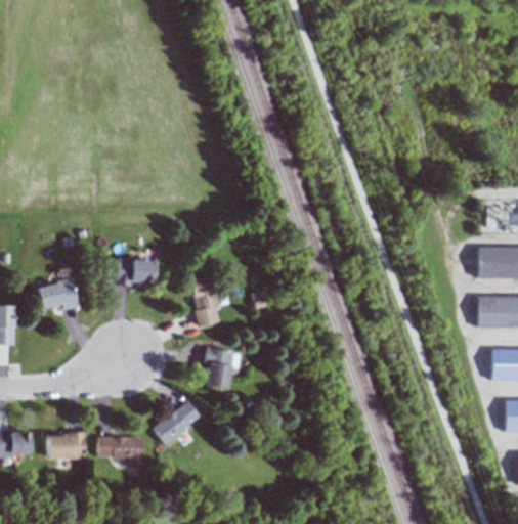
[(477,247),(517,247),(517,278),(477,278),(477,247)]
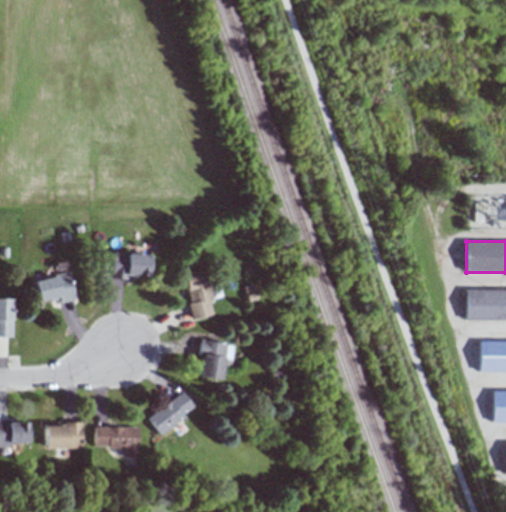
[(152,278),(153,254),(116,253),(115,277),(152,278)]
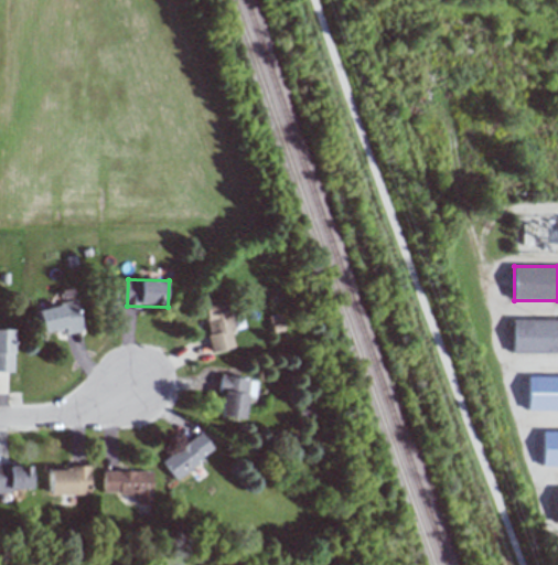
[(215,352),(238,347),(227,296),(205,300),(215,352)]
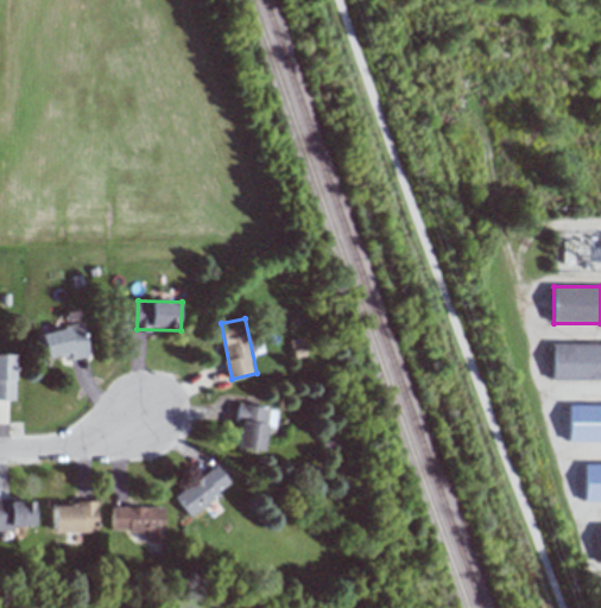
[(94,356),(87,323),(44,333),(50,358),(74,352),(76,360),(94,356)]
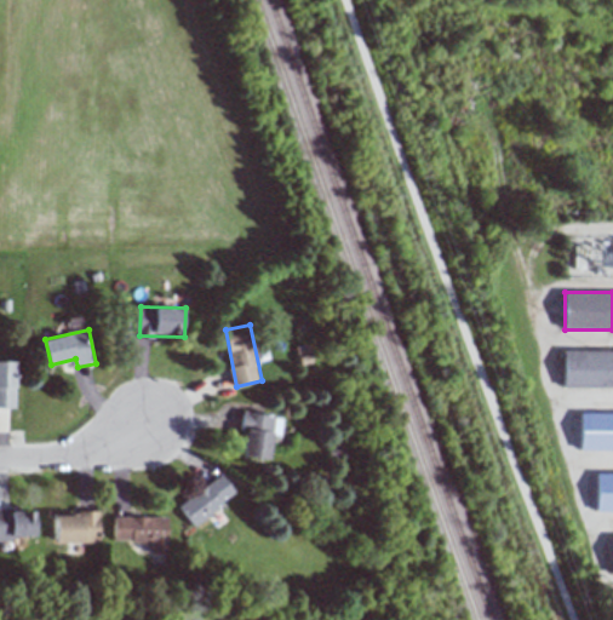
[(565,388),(612,388),(612,351),(566,351),(565,388)]
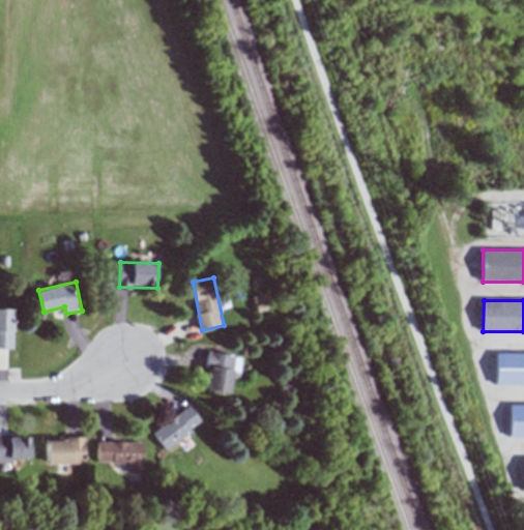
[(0,348),(17,349),(18,311),(0,310),(0,348)]
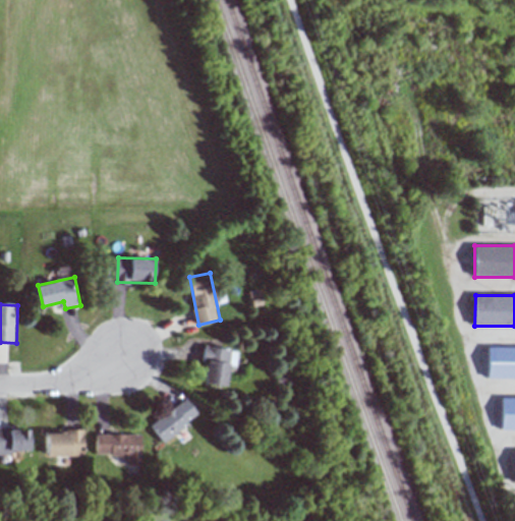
[(239,351),(207,346),(204,365),(208,365),(205,383),(227,387),(230,364),(237,365),(239,351)]
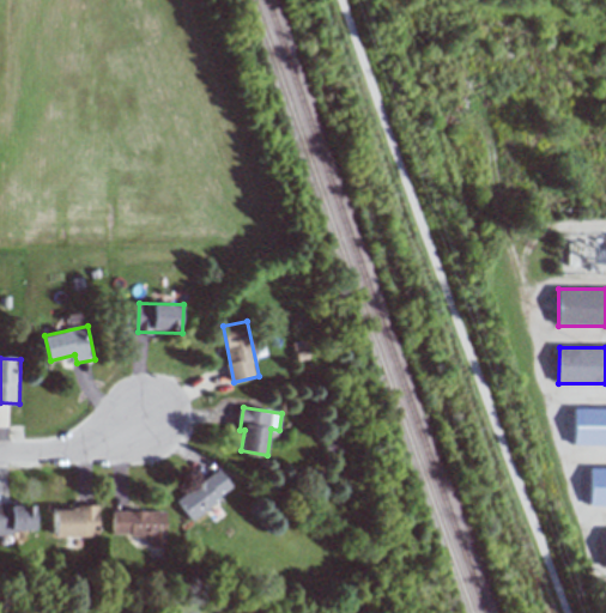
[(575,408),(605,408),(605,447),(574,447),(575,408)]
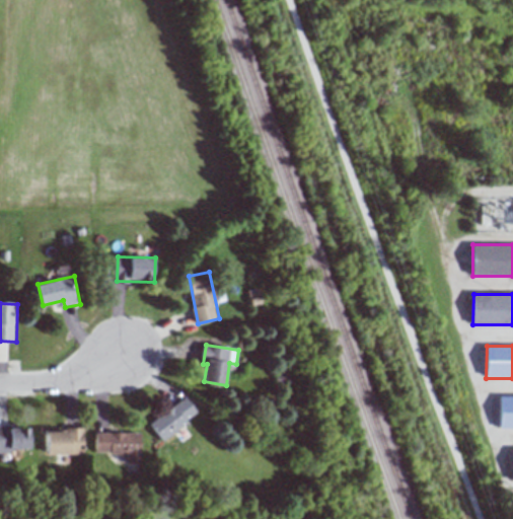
[(152,424),(165,440),(201,414),(188,396),(152,424)]
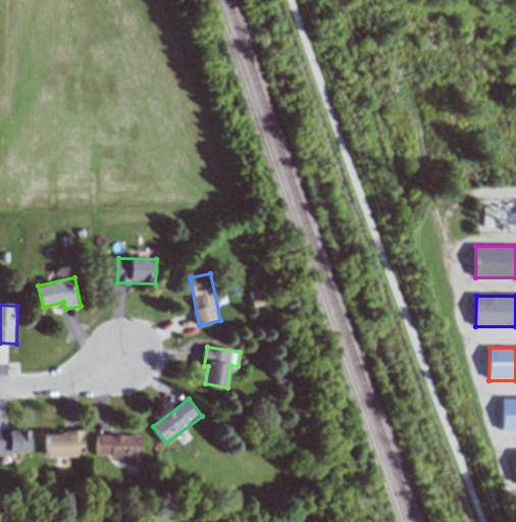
[(515,431),(503,431),(504,399),(515,399),(515,431)]
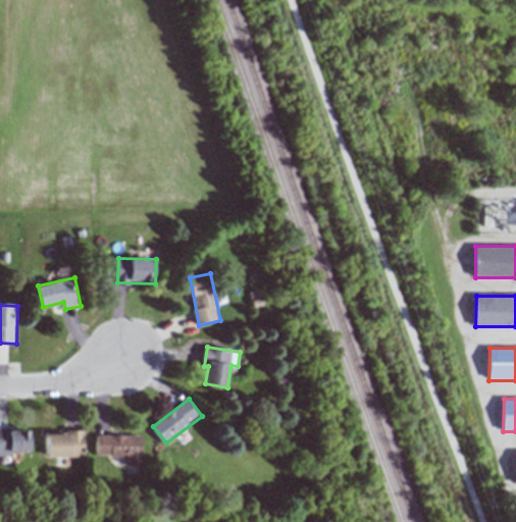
[(32,428),(0,428),(0,454),(33,454),(32,428)]
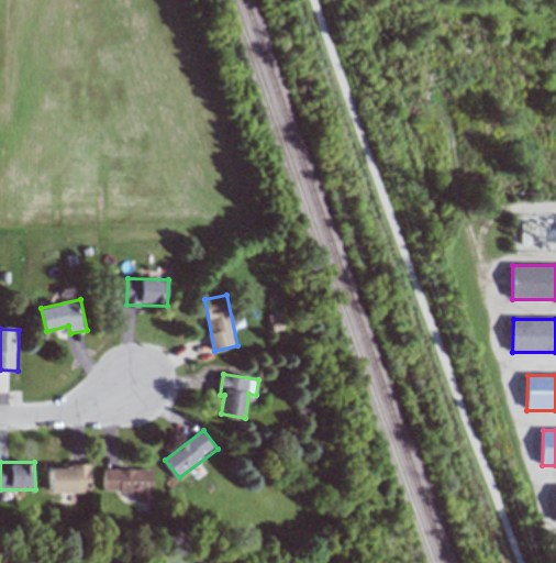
[(53,493),(93,494),(93,464),(75,464),(75,467),(53,467),(53,493)]
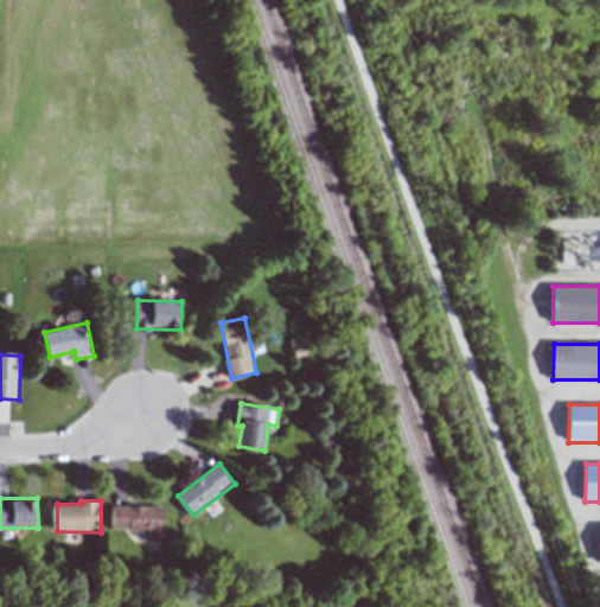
[(115,530),(152,530),(152,542),(167,542),(168,506),(116,505),(115,530)]
